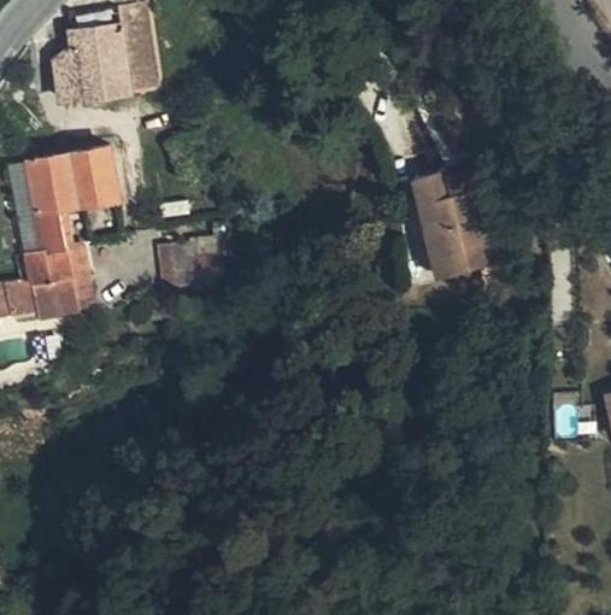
[(78,97),(128,91),(128,87),(153,83),(144,21),(137,22),(134,3),(65,13),(70,46),(78,97)]
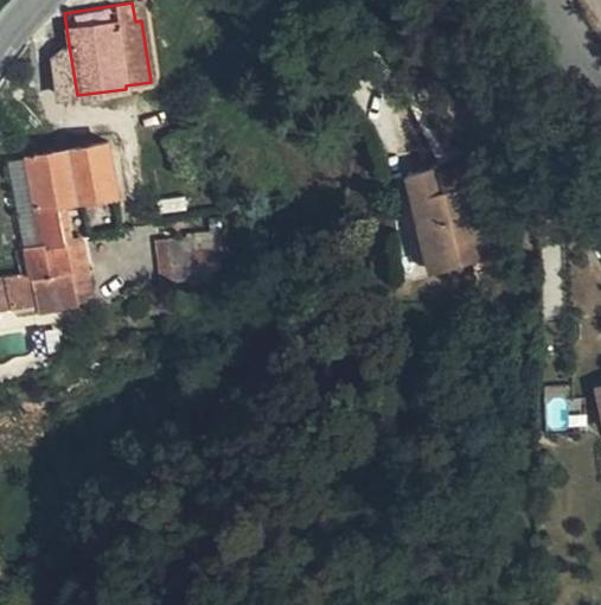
[(141,20),(139,2),(132,2),(135,21),(141,20)]
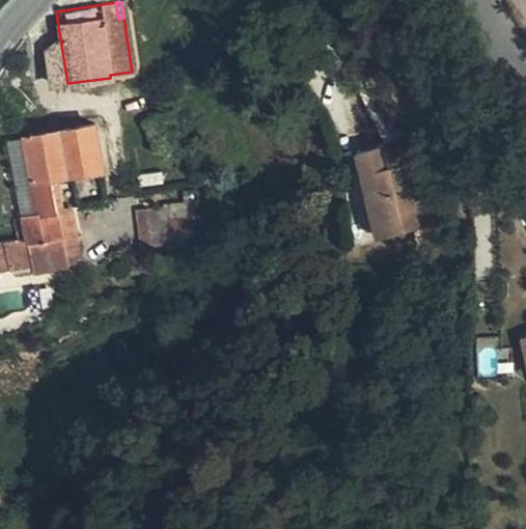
[(53,85),(67,83),(60,39),(46,44),(53,85)]
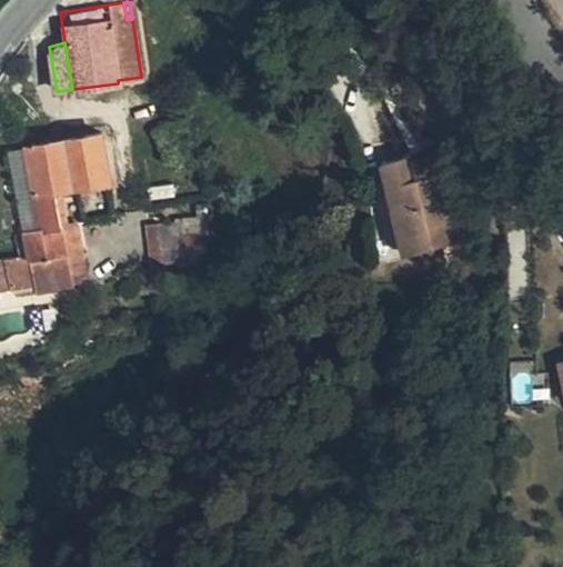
[(63,247),(59,227),(51,192),(58,191),(108,181),(98,135),(22,149),(33,202),(39,227),(21,231),(26,256),(63,247)]
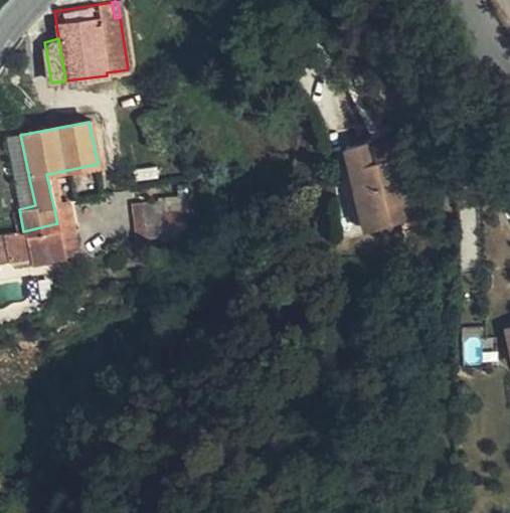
[(30,183),(20,135),(7,137),(15,187),(30,183)]
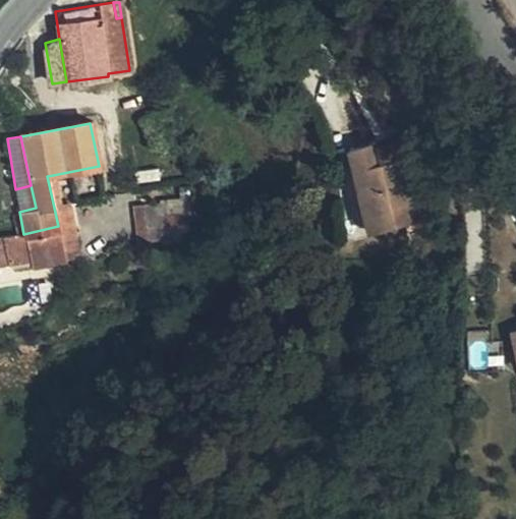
[(373,143),(346,151),(366,234),(418,222),(403,159),(378,165),(373,143)]
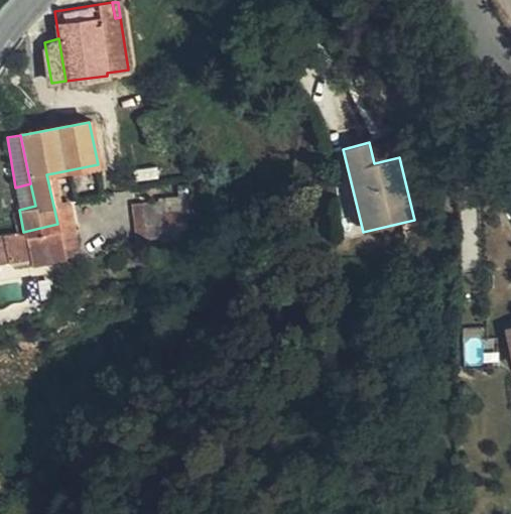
[(53,206),(59,205),(52,173),(46,174),(53,206)]
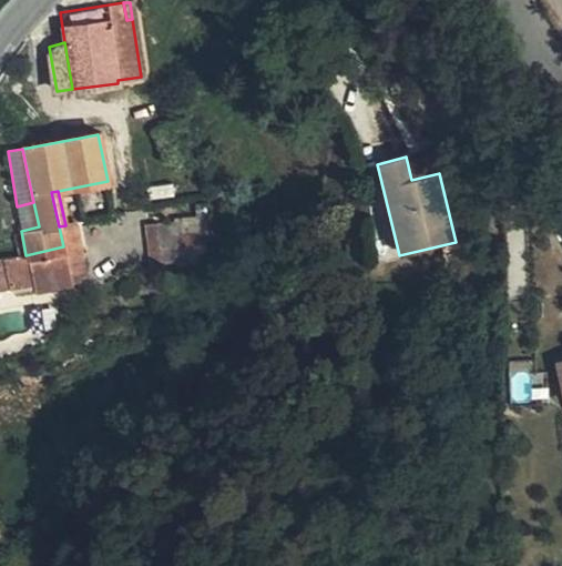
[(83,271),(72,223),(65,225),(59,226),(63,246),(70,282),(75,281),(79,279),(82,276),(83,271)]
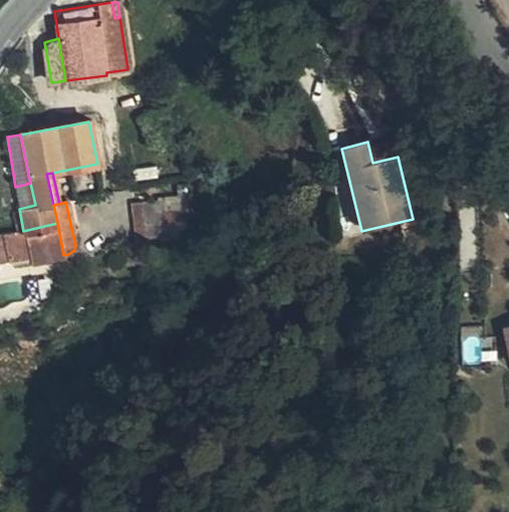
[(154,202),(129,205),(136,256),(147,254),(143,218),(156,216),(154,202)]
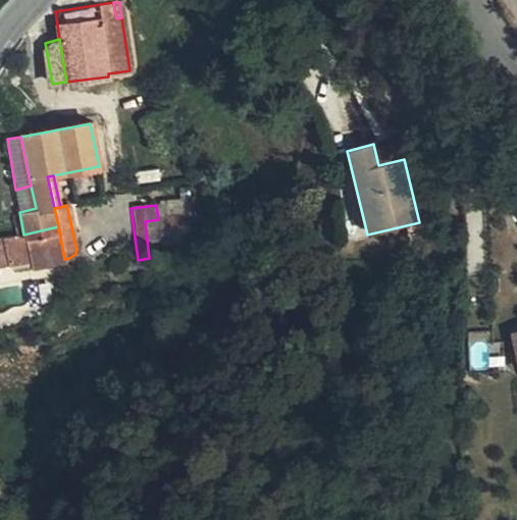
[(181,216),(164,218),(169,256),(185,254),(181,216)]
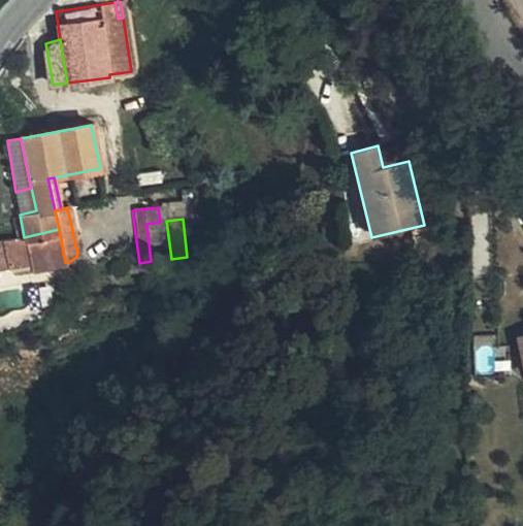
[(166,221),(160,222),(146,224),(151,261),(171,259),(166,221)]
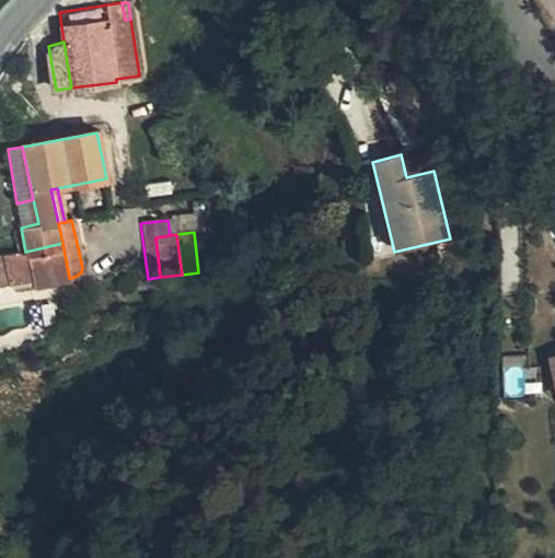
[(70,281),(69,278),(62,243),(25,252),(16,254),(0,256),(0,287),(8,286),(6,276),(31,271),(32,280),(33,288),(70,281)]
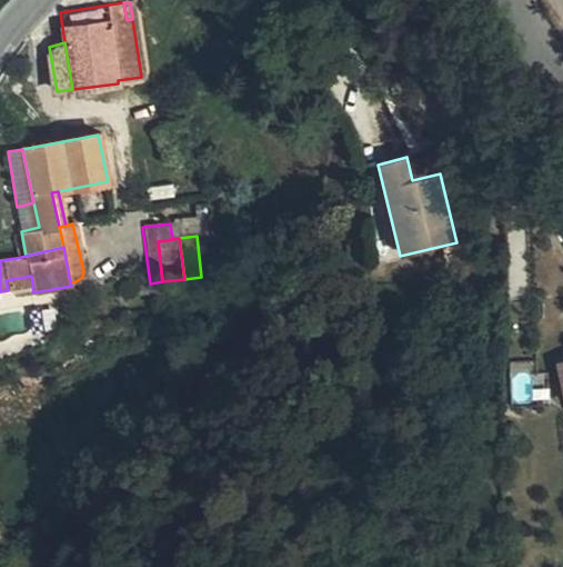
[(8,290),(32,285),(31,276),(6,280),(8,290)]
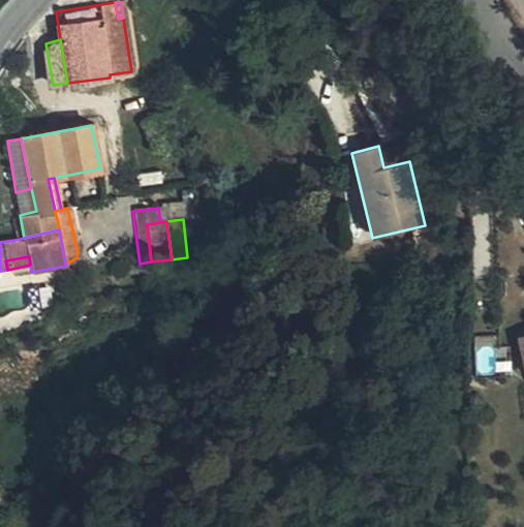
All buildings are outlined.
